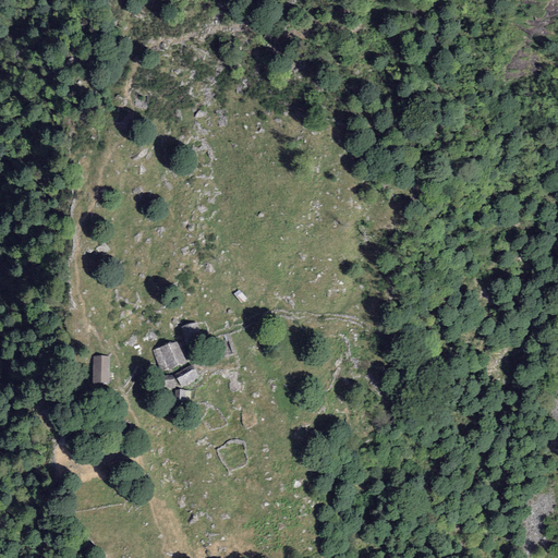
[(246,298),(240,290),(234,295),(241,303),(246,298)]
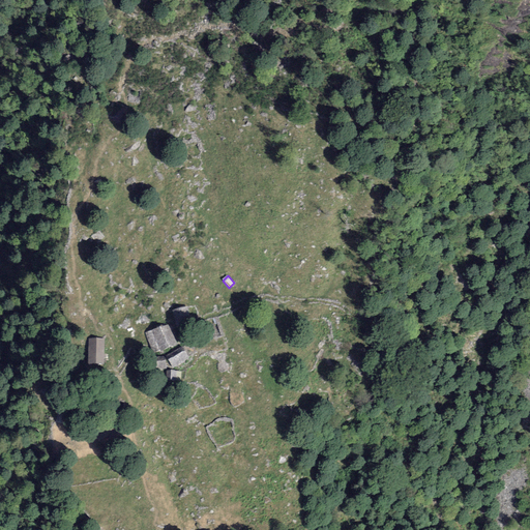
[(186,306),(173,310),(176,325),(190,322),(186,306)]
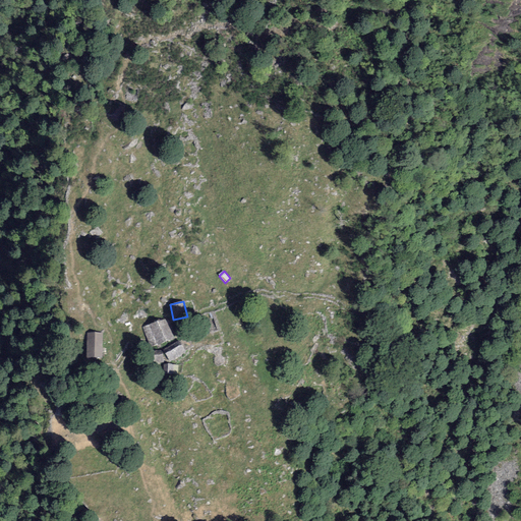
[(165,317),(142,328),(152,348),(174,338),(165,317)]
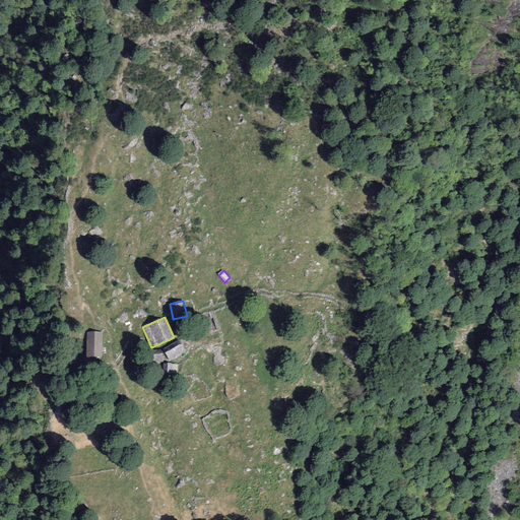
[(102,332),(87,332),(86,356),(102,358),(102,332)]
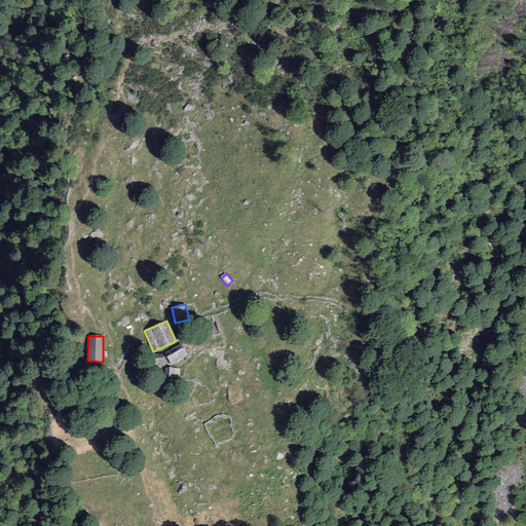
[(187,357),(180,344),(164,353),(172,366),(187,357)]
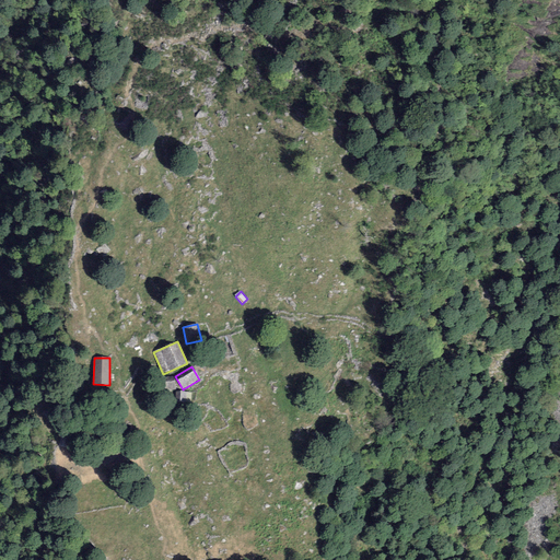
[(175,389),(174,381),(165,382),(166,389),(175,389)]
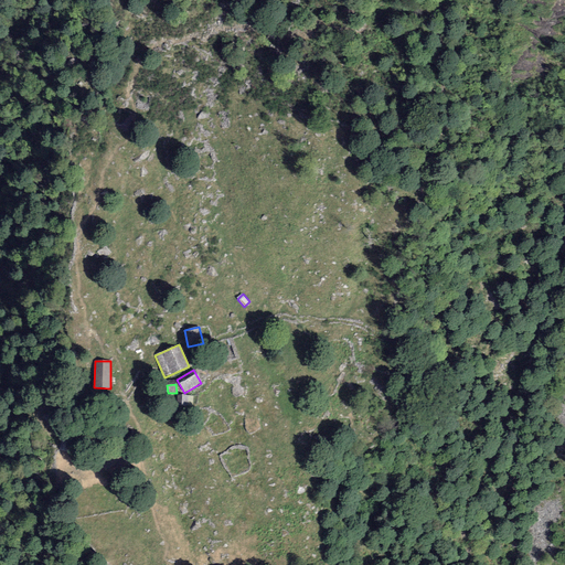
[(194,396),(182,395),(181,406),(193,407),(194,396)]
